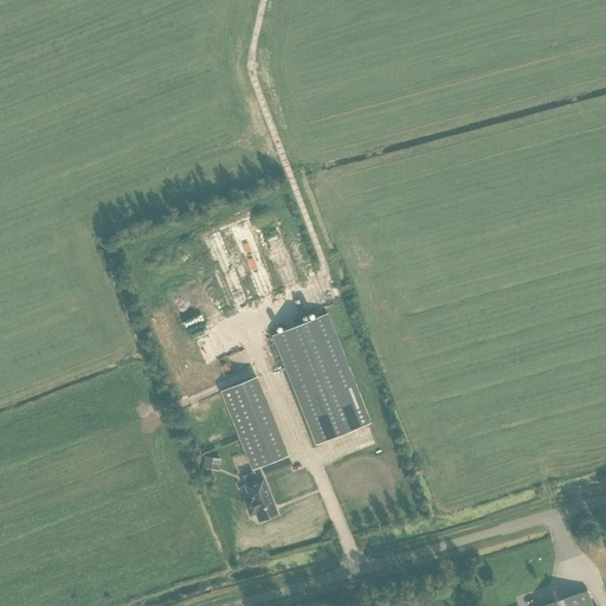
[(253,268),(247,270),(255,290),(262,288),(253,268)]
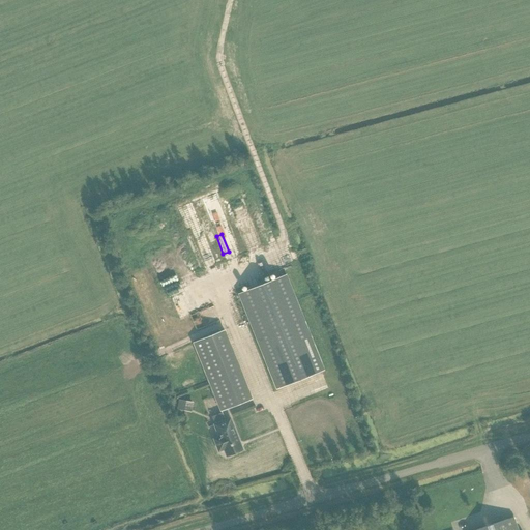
[(325,371),(287,274),(237,294),(275,390),(325,371)]
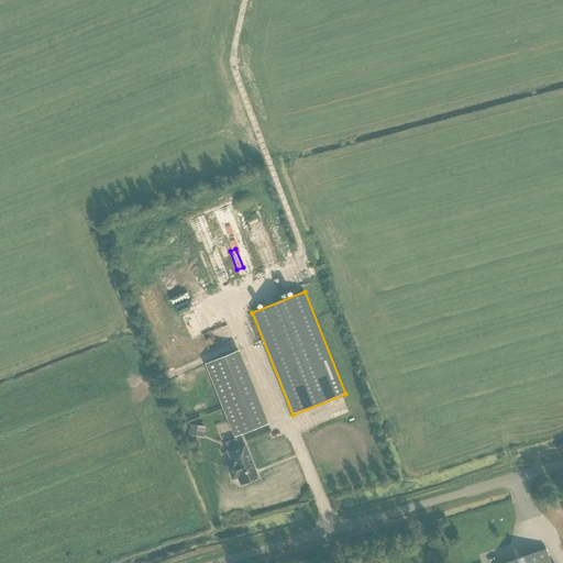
[(268,424),(239,350),(203,364),(233,438),(268,424)]
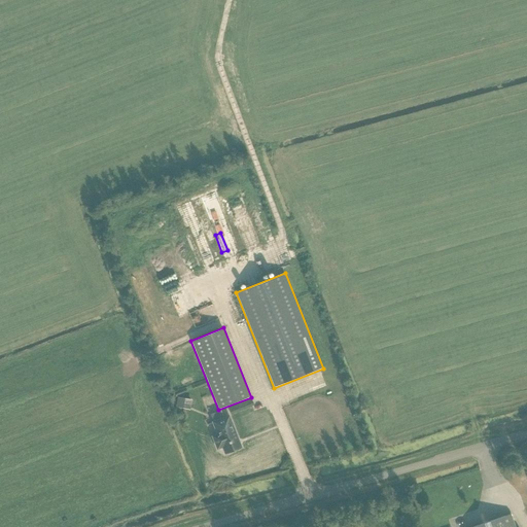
[(183,411),(185,400),(178,398),(176,409),(183,411)]
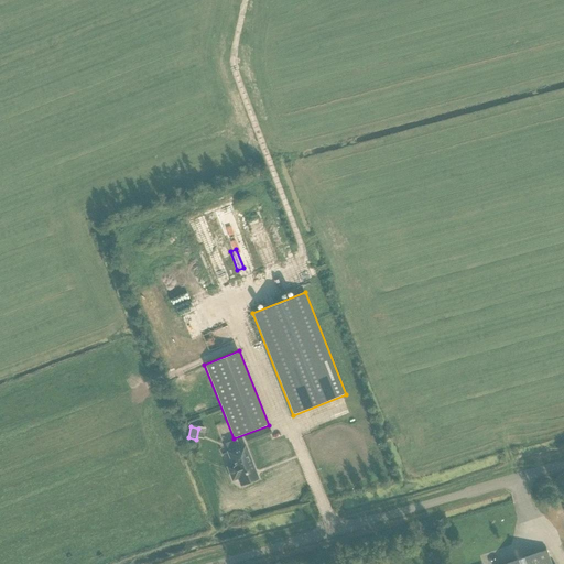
[(259,479),(246,444),(227,452),(226,452),(231,465),(226,467),(231,483),(237,480),(240,487),(259,479)]
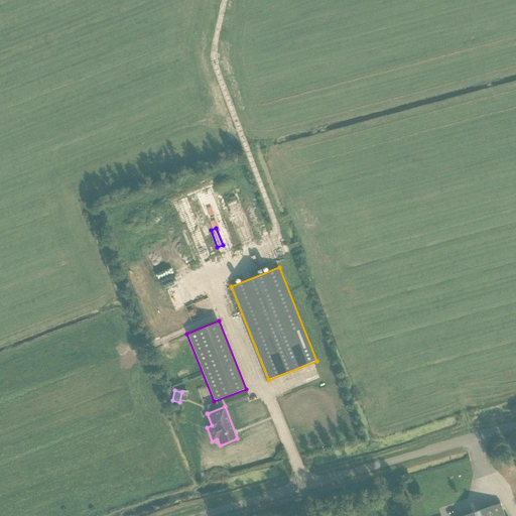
[(504,515),(500,504),(463,515),(504,515)]
